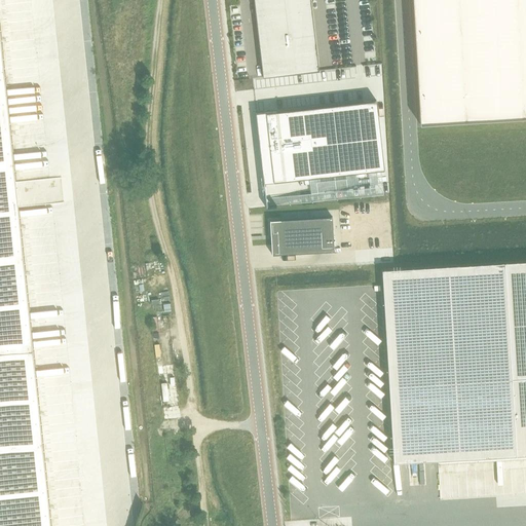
[(310,0),(254,0),(263,77),(320,70),(310,0)]
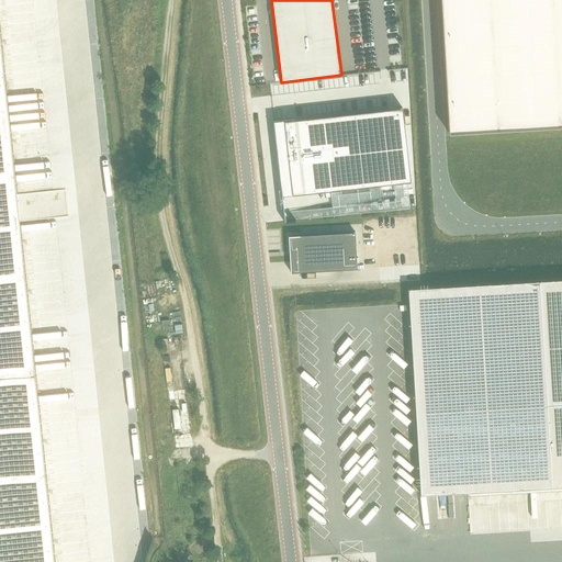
[(561,0),(441,0),(449,132),(561,124),(561,0)]
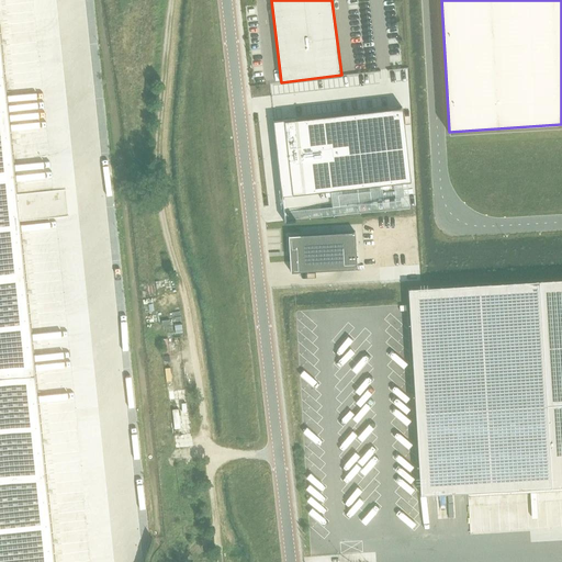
[(0,561),(54,561),(0,35),(0,561)]
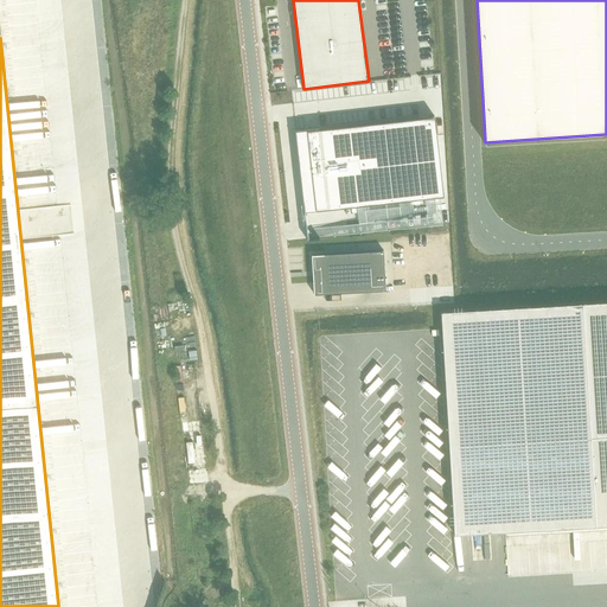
[(442,195),(434,115),(307,129),(311,170),(300,171),(305,211),(442,195)]
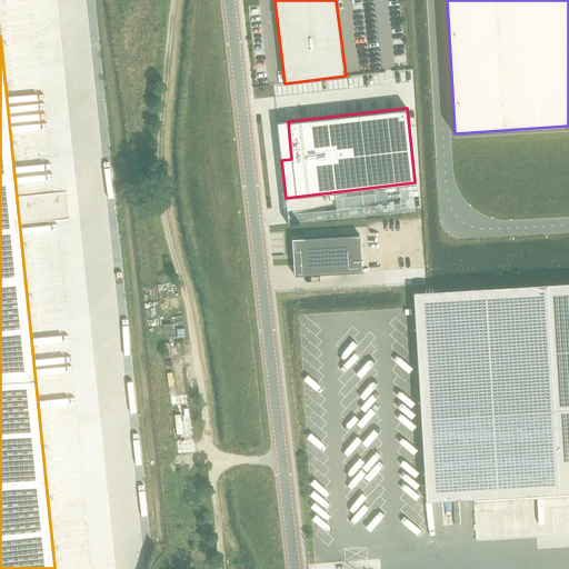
[(358,236),(291,239),(293,277),(360,272),(358,236)]
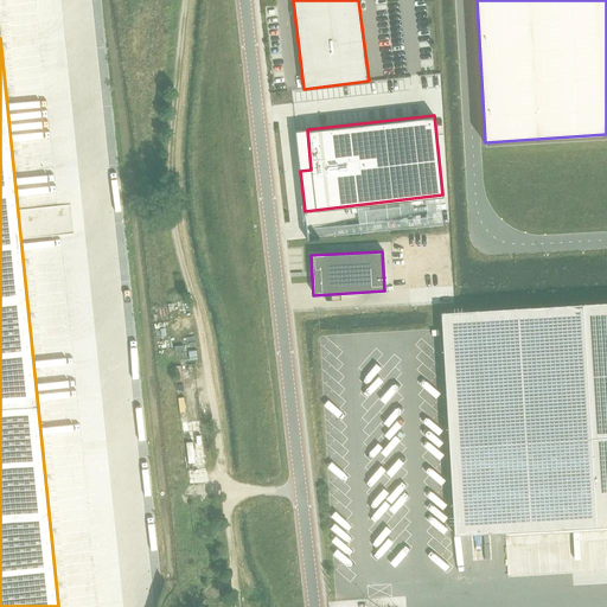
[(606,300),(428,312),(442,535),(606,524),(606,300)]
